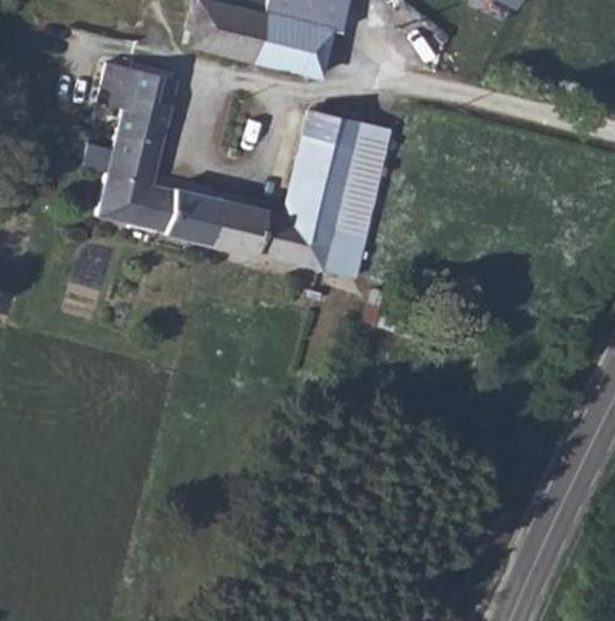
[(268,0),(198,0),(188,43),(256,60),(266,12),(268,0)]
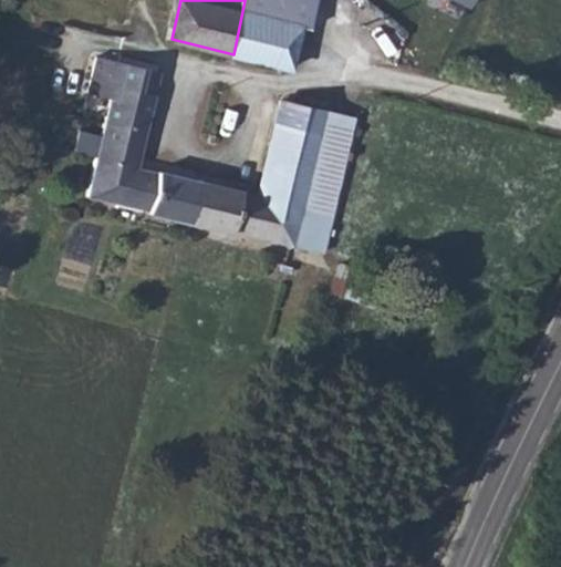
[(245,0),(242,11),(304,27),(312,29),(319,0),(245,0)]
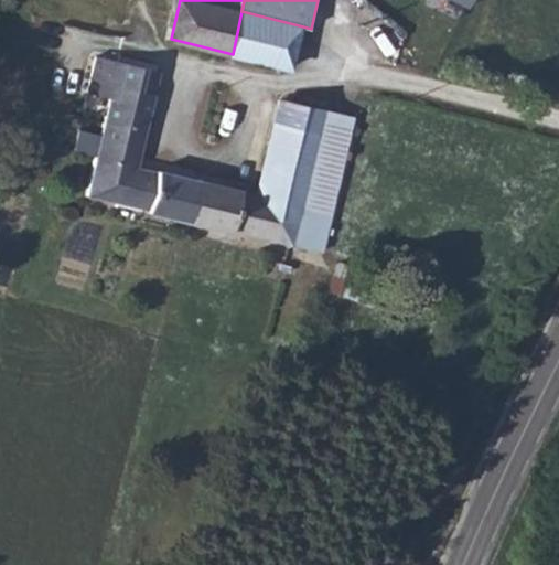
[(292,68),(303,27),(242,11),(233,54),(292,68)]
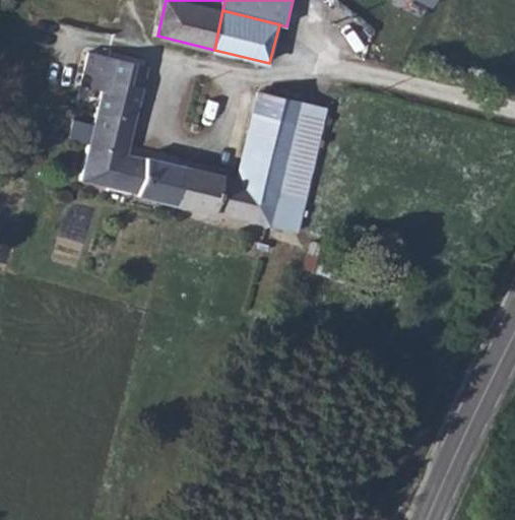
[(74,139),(91,144),(130,154),(150,66),(93,52),(85,85),(105,89),(97,125),(78,120),(74,139)]
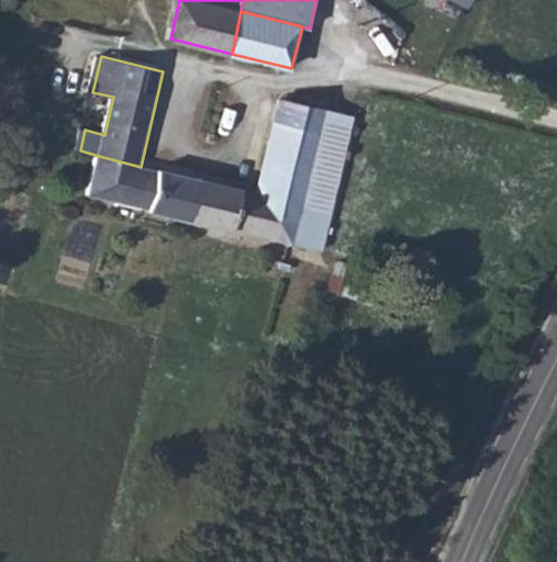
[(324,250),(355,116),(285,99),(260,195),(242,191),(242,189),(201,179),(196,222),(324,250)]
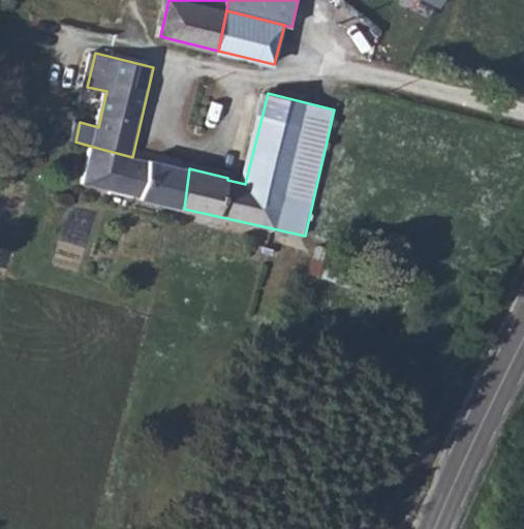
[(132,157),(93,147),(85,183),(142,197),(132,157)]
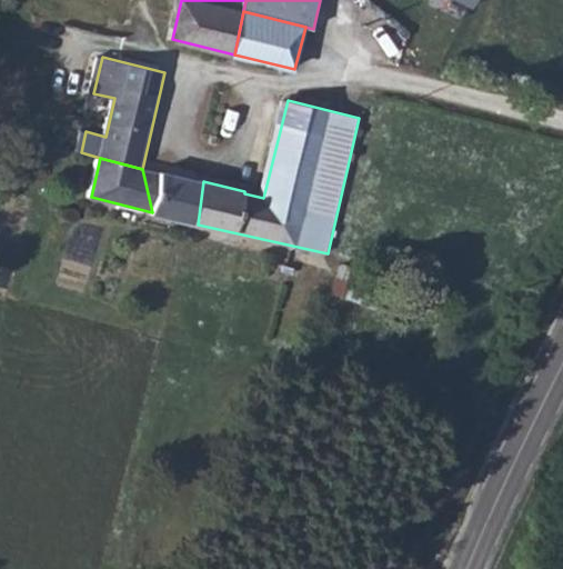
[(198,225),(203,181),(162,171),(161,173),(142,169),(152,212),(152,215),(198,225)]
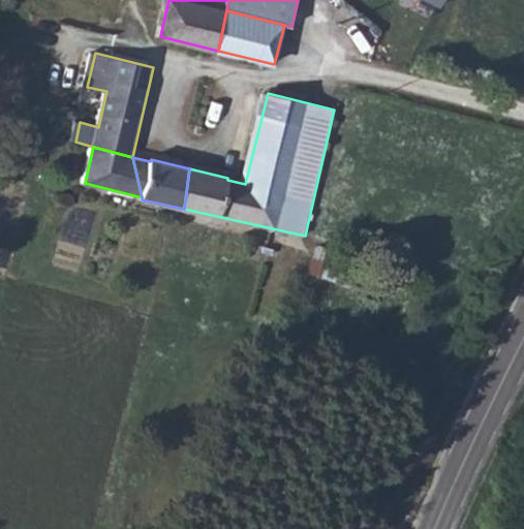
[(361,267),(322,250),(309,278),(347,294),(361,267)]
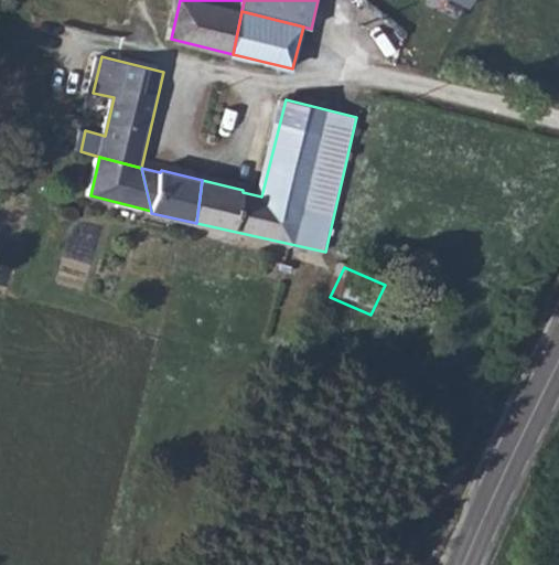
All buildings are outlined.
